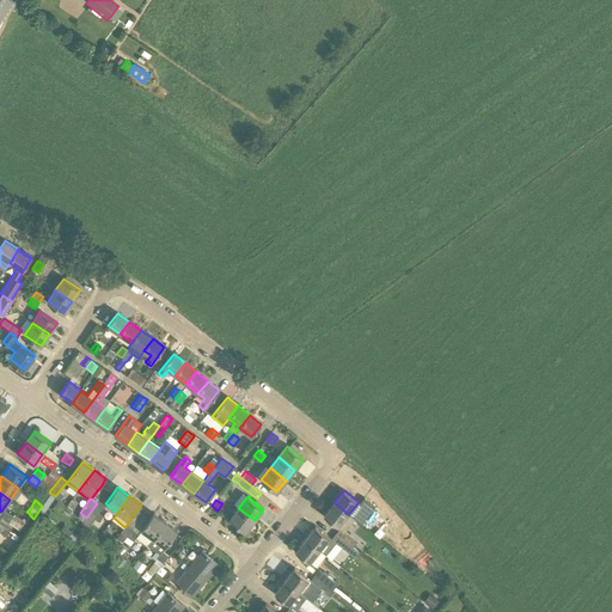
[(340,527),(336,533),(353,546),(357,542),(344,531),(354,519),(348,514),(334,502),(324,515),(340,527)]
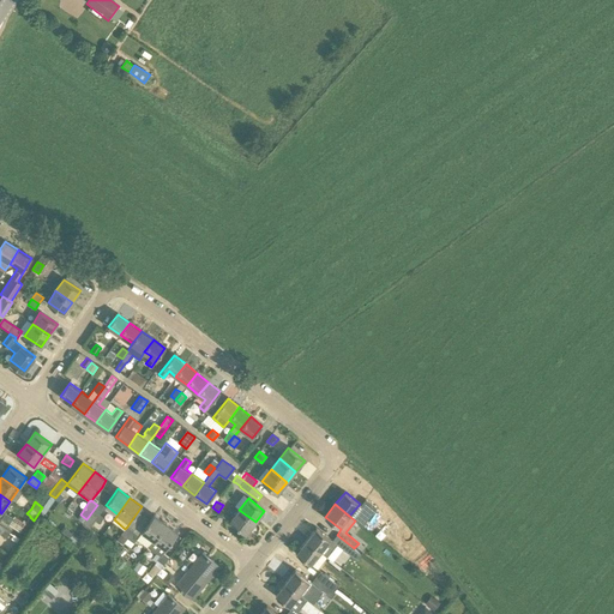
[(103,509),(97,505),(86,519),(84,523),(90,527),(103,509)]
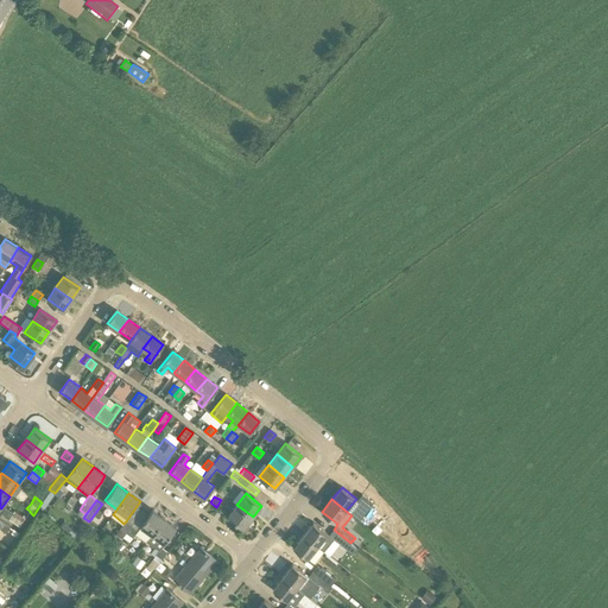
[(245,529),(253,517),(236,505),(228,515),(245,529)]
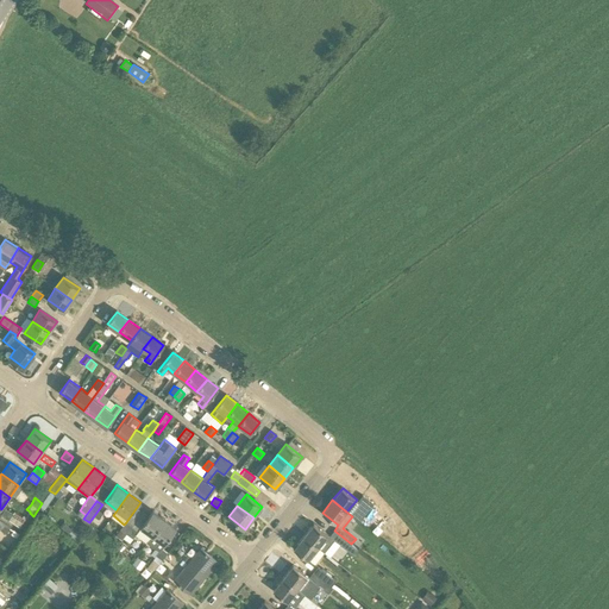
[(1,515),(8,520),(13,514),(5,509),(1,515)]
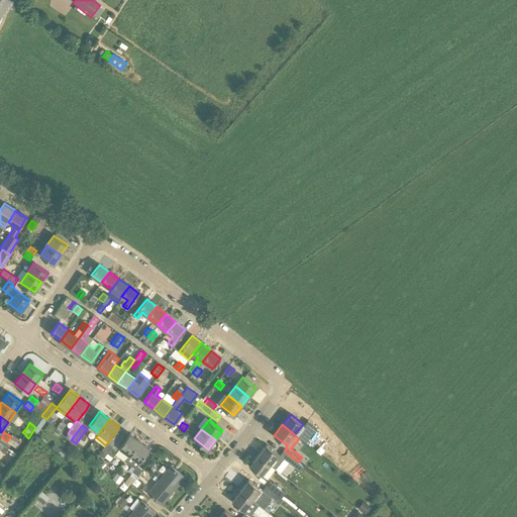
[(130,434),(119,447),(117,450),(115,453),(125,461),(125,460),(129,455),(139,441),(130,434)]
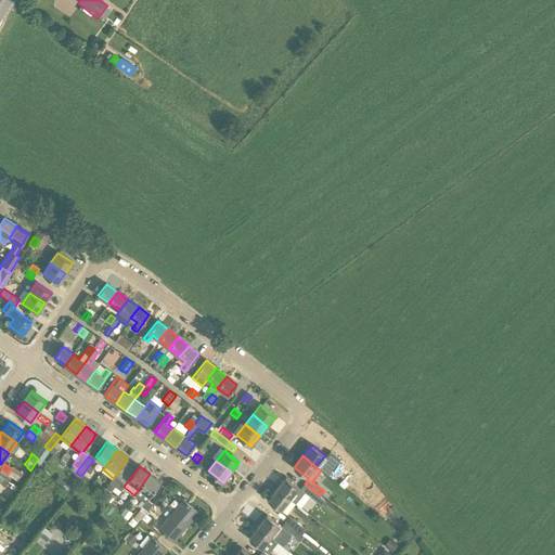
[(0,481),(7,487),(11,480),(0,473),(0,481)]
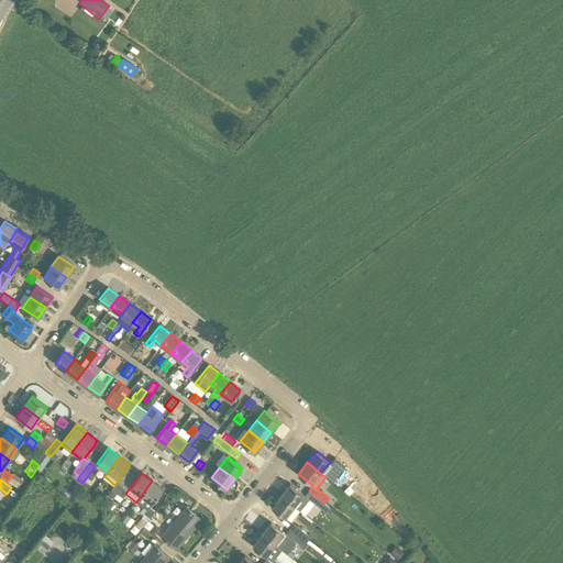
[(147,510),(135,526),(141,529),(151,518),(155,511),(150,507),(163,489),(152,481),(141,496),(136,501),(144,508),(145,507),(147,510)]
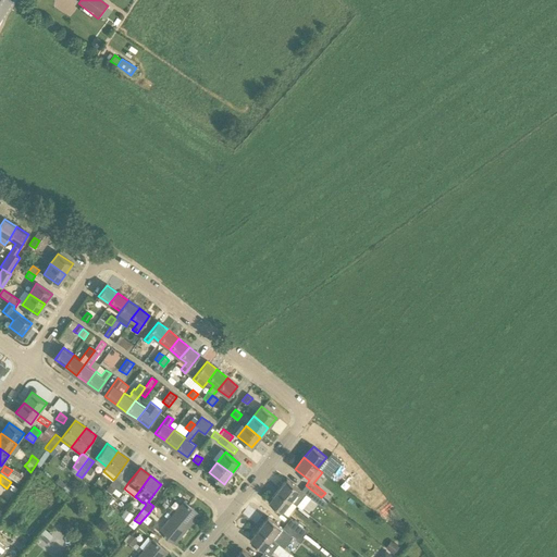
[(59,485),(63,490),(65,486),(66,485),(62,482),(63,481),(59,478),(54,481),(59,485)]
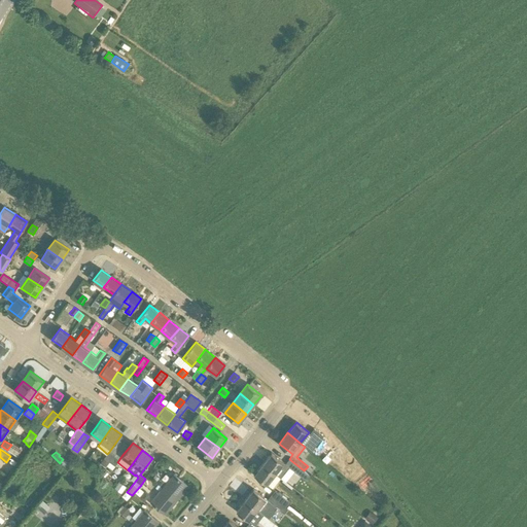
[(109,462),(114,456),(109,452),(107,454),(104,458),(109,462)]
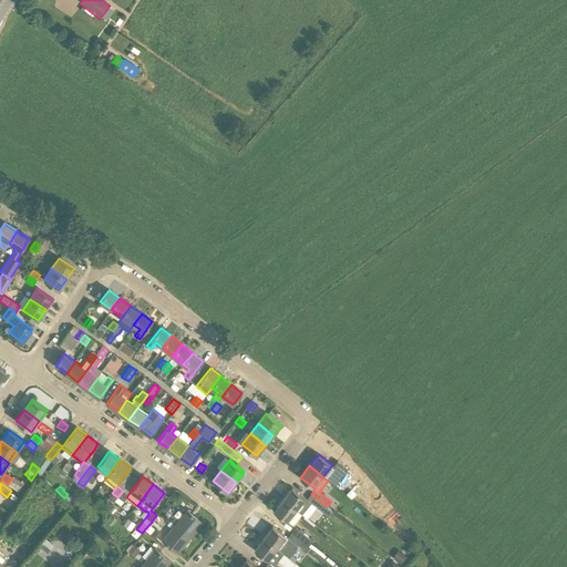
[(292,487),(284,500),(297,509),(302,514),(311,503),(323,512),(327,506),(311,494),(307,500),(292,487)]
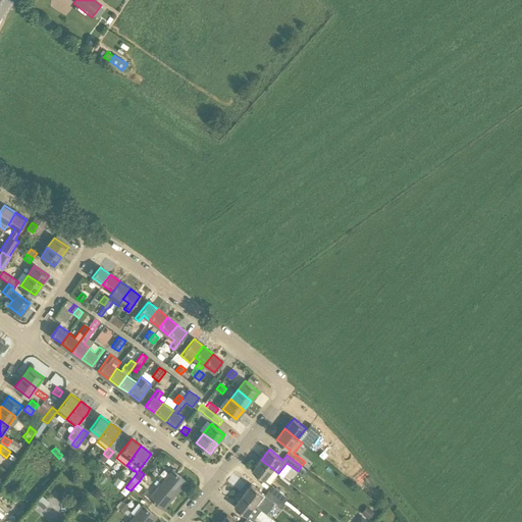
[(108,458),(113,462),(116,458),(118,455),(113,452),(108,458)]
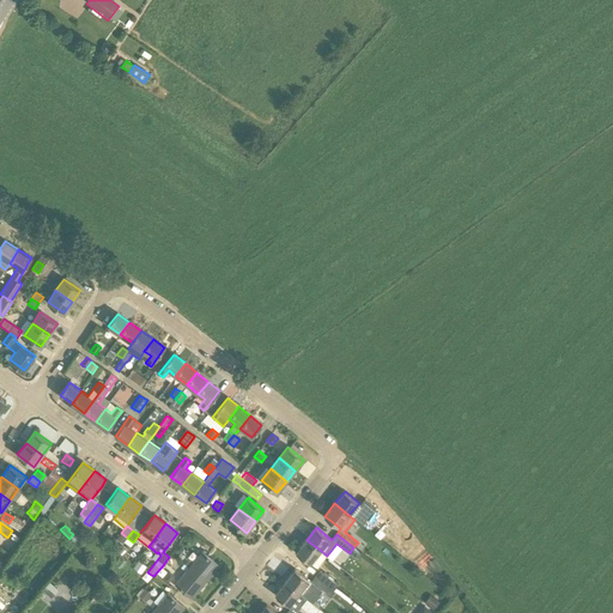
[(127,538),(121,533),(116,539),(123,544),(127,538)]
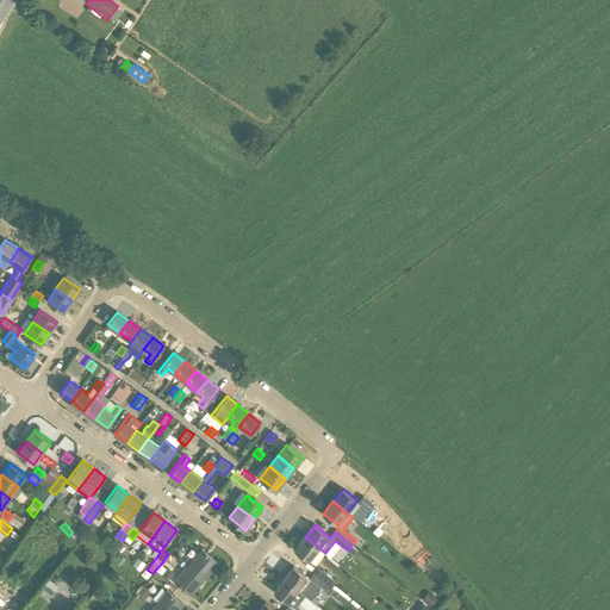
[(319,548),(305,537),(294,549),(309,561),(319,548)]
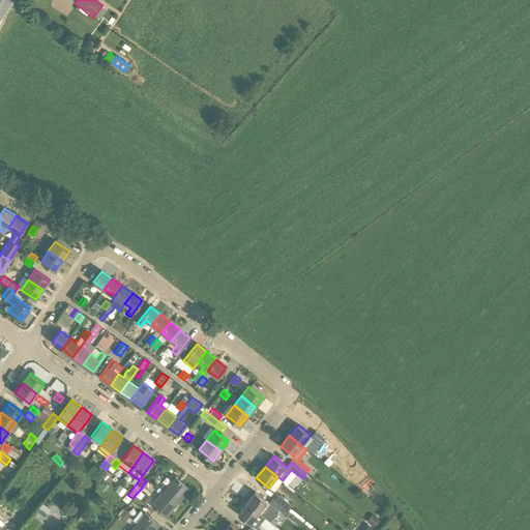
[(175,476),(163,491),(178,503),(189,489),(175,476)]
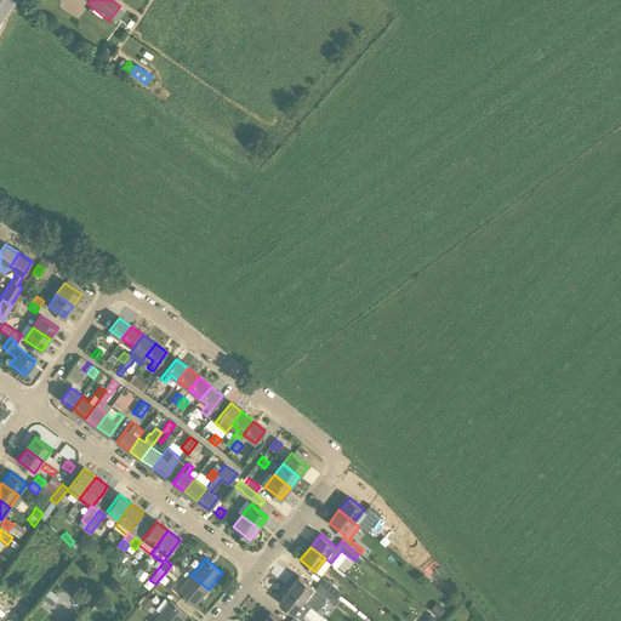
[(421,571),(428,577),(433,571),(426,565),(421,571)]
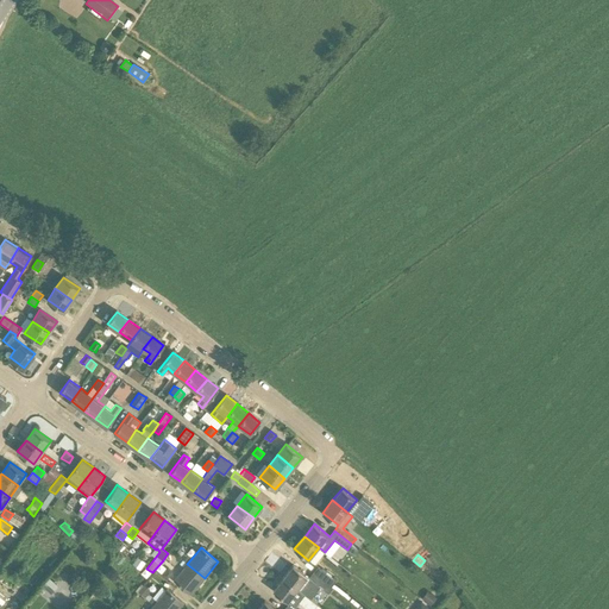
[(140,570),(145,563),(138,558),(133,565),(140,570)]
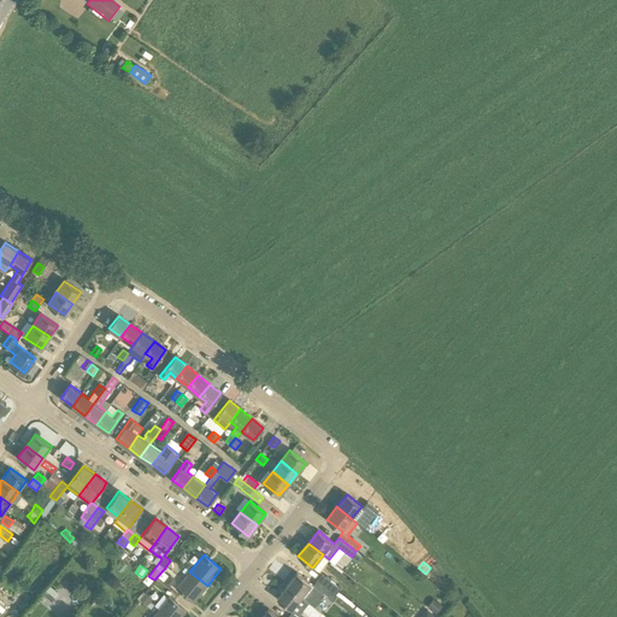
[(176,588),(194,603),(207,586),(189,571),(188,573),(184,577),(176,588)]
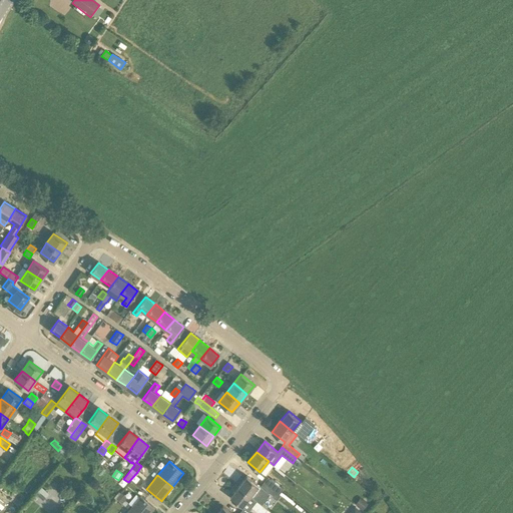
[(246,476),(238,486),(250,496),(254,490),(261,494),(265,490),(277,500),(281,495),(280,494),(265,482),(261,487),(246,476)]
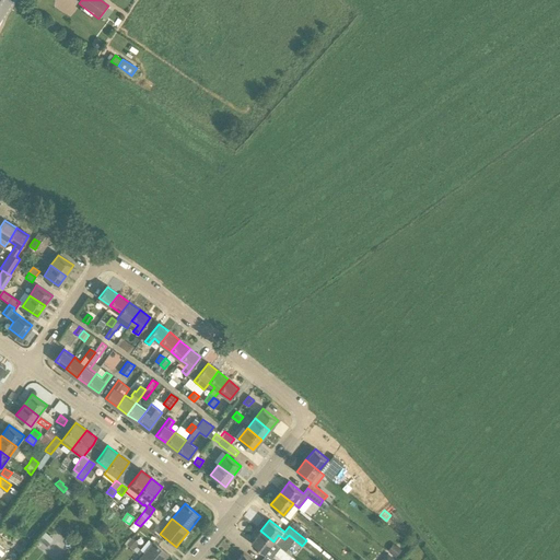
[(292,521),(289,526),(305,539),(308,535),(292,521)]
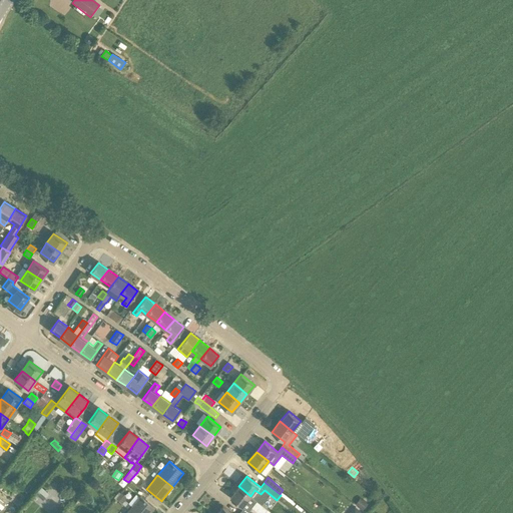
[(142,478),(137,484),(141,488),(146,482),(142,478)]
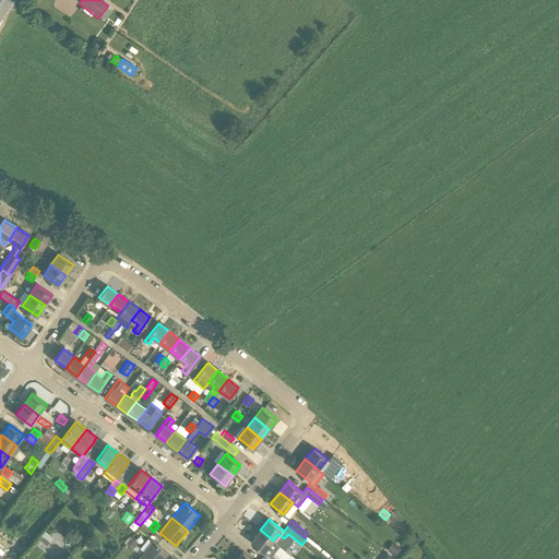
[(265,552),(262,558),(263,558),(272,558),(271,557),(280,545),(273,540),(260,530),(251,542),(265,552)]
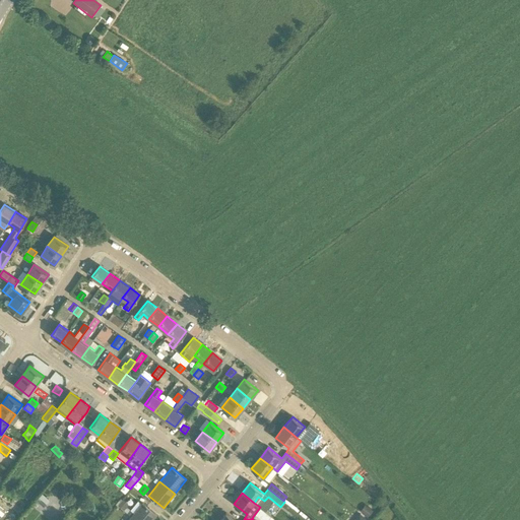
[(44,508),(50,501),(43,494),(37,501),(44,508)]
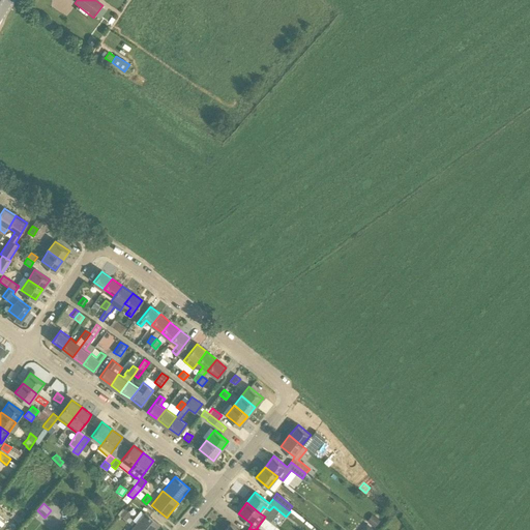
[(125,509),(120,516),(126,521),(129,518),(133,514),(125,509)]
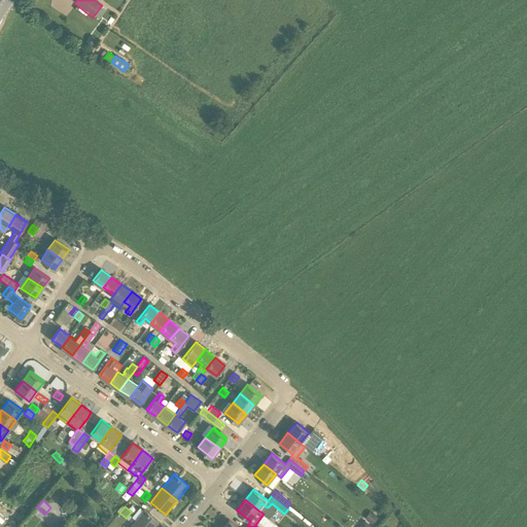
[(136,520),(133,524),(136,526),(153,526),(159,522),(144,510),(136,520)]
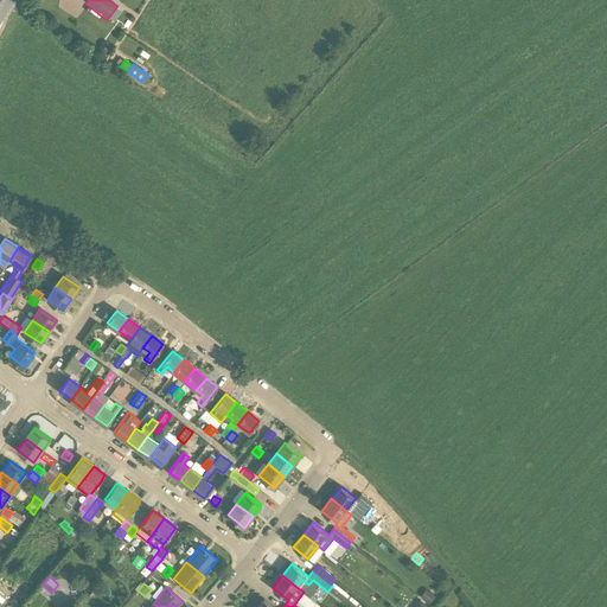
[(435,596),(428,590),(422,598),(429,604),(435,596)]
